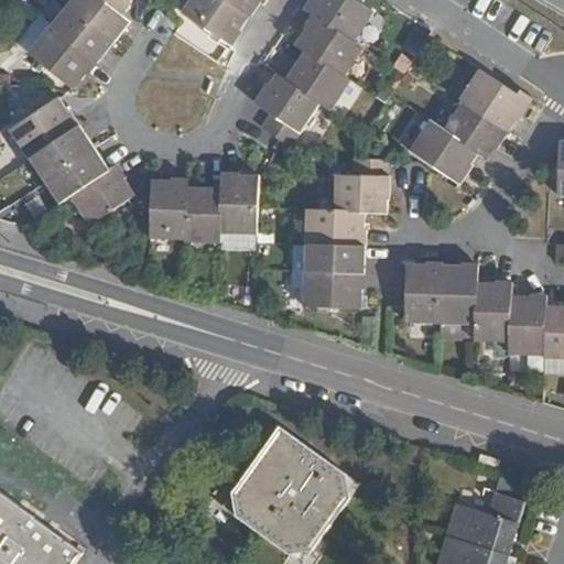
[(122,13),(106,0),(77,0),(72,8),(114,41),(130,20),(122,13)]
